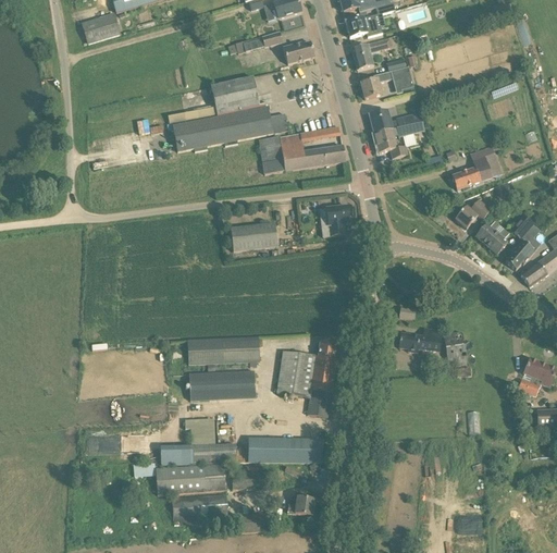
[(112,0),(116,11),(138,4),(153,0),(112,0)]
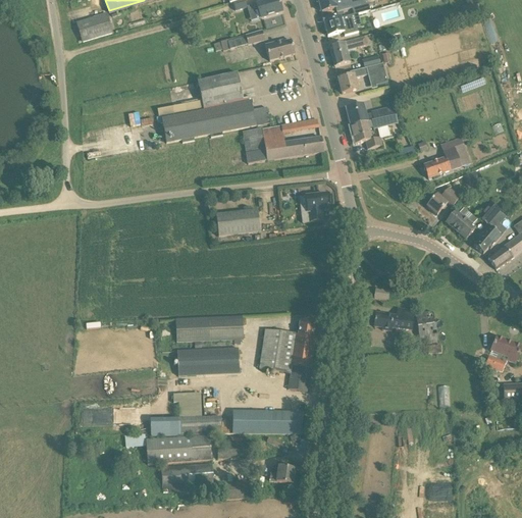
[(232,0),(236,9),(247,5),(248,5),(246,0),(232,0)]
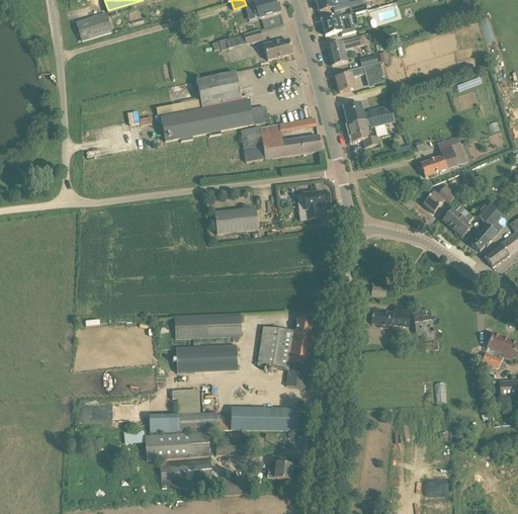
[(280,9),(277,0),(258,0),(254,1),(249,3),(250,9),(256,7),(258,16),(280,9)]
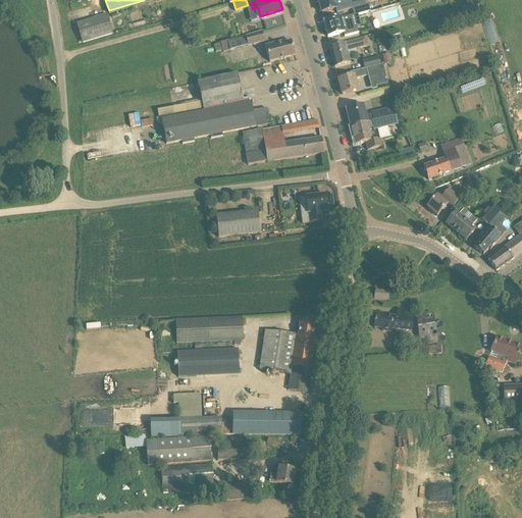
[(365,2),(364,0),(318,0),(321,9),(336,6),(337,10),(356,5),(365,2)]
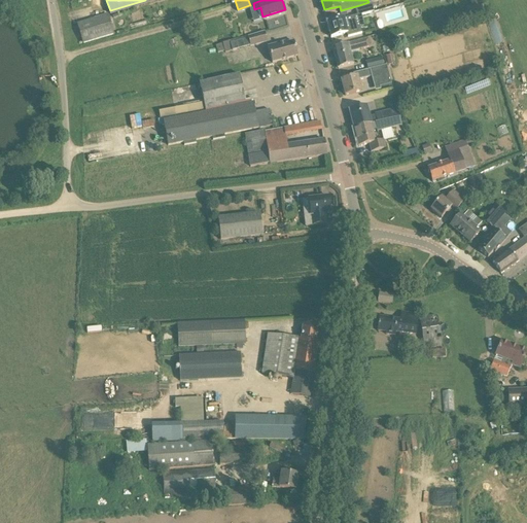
[(482,0),(467,4),(470,15),(488,10),(485,0),(482,0)]
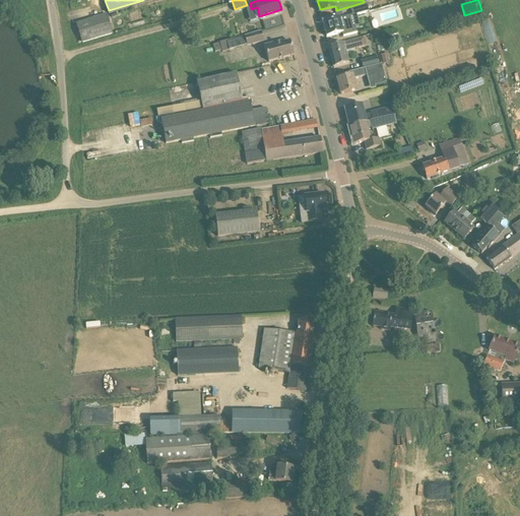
[(349,7),(351,13),(369,8),(367,2),(349,7)]
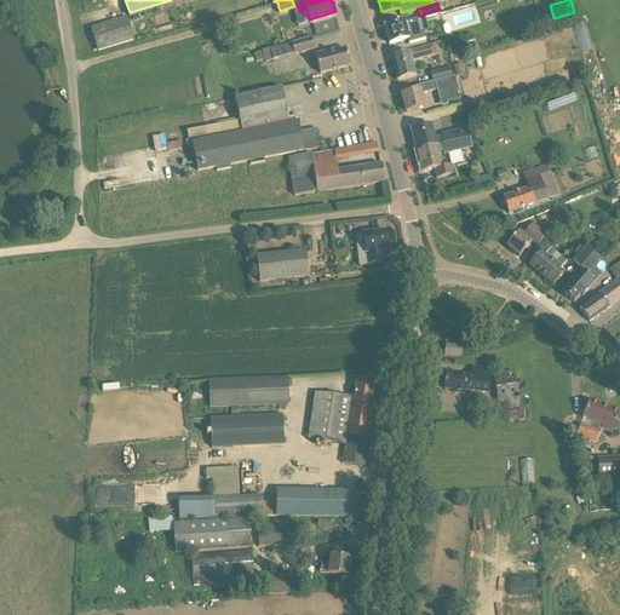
[(133,36),(128,19),(127,13),(112,18),(91,24),(98,47),(133,36)]
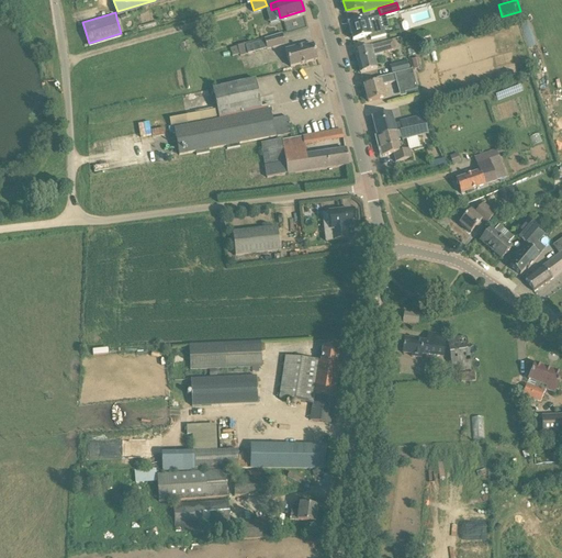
[(350,30),(351,30),(353,36),(371,32),(372,36),(386,32),(384,25),(381,26),(378,14),(368,17),(349,21),(349,23),(348,23),(350,30)]
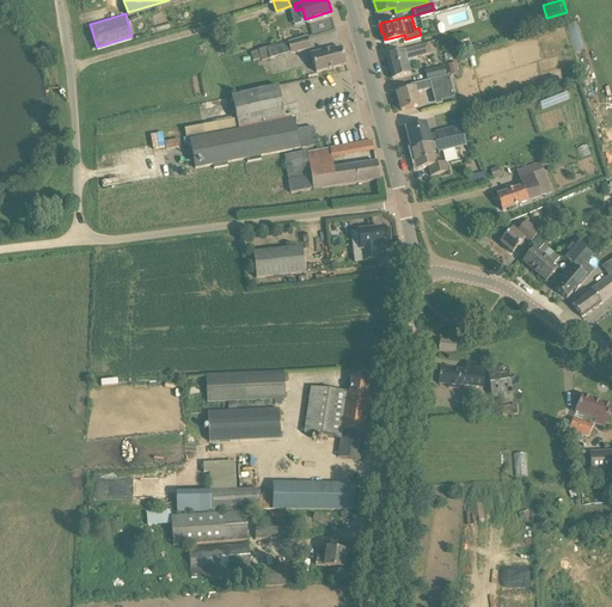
[(575,48),(585,44),(574,18),(565,20),(575,48)]
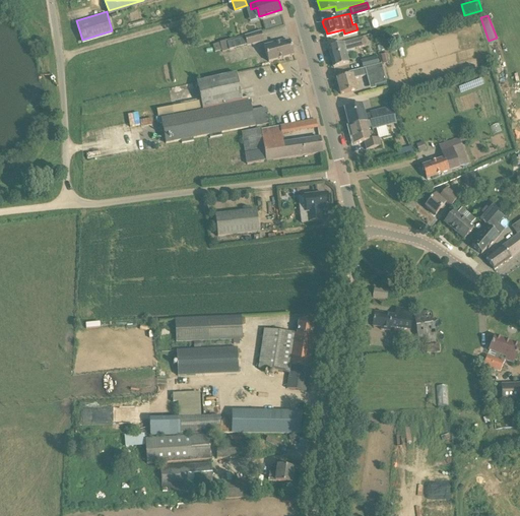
[(261,28),(245,33),(247,43),(264,38),(261,28)]
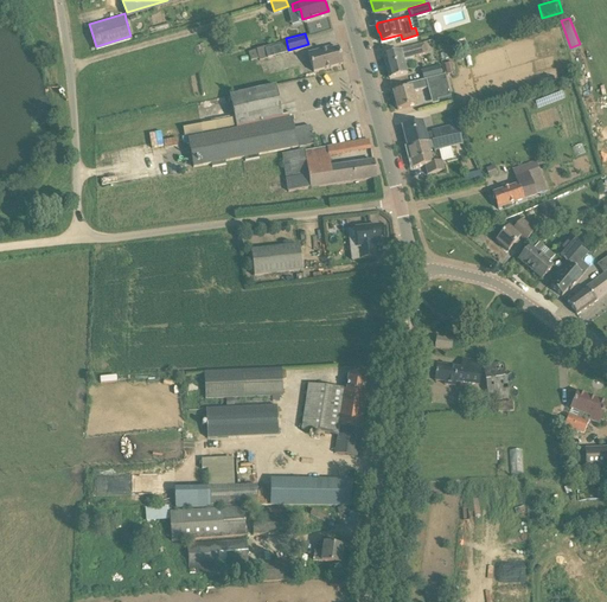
[(466,40),(458,43),(460,50),(468,47),(466,40)]
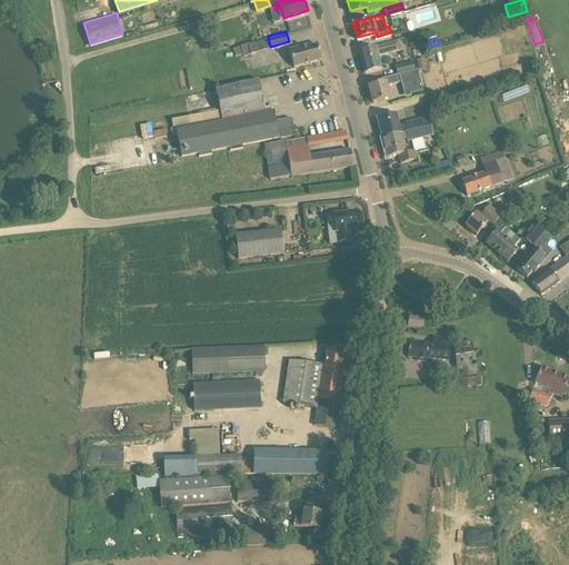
[(398,39),(359,49),(365,71),(382,67),(378,51),(399,46),(398,39)]
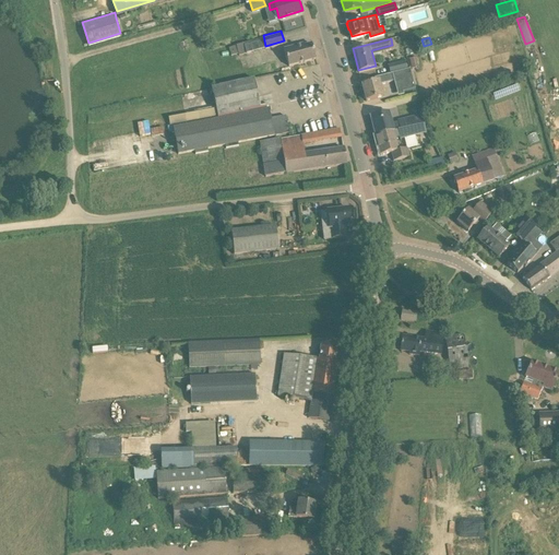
[(316,56),(311,40),(297,45),(296,43),(284,46),(289,63),(316,56)]
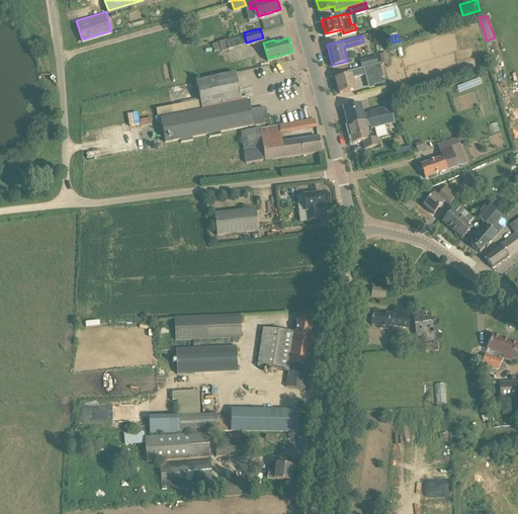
[(377,40),(378,48),(387,45),(386,38),(377,40)]
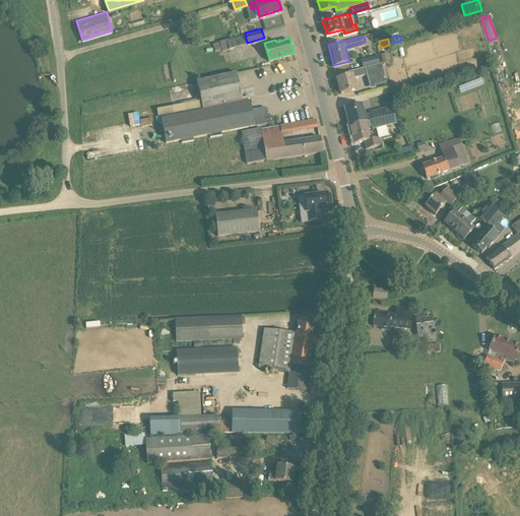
[(380,52),(382,61),(390,59),(388,50),(380,52)]
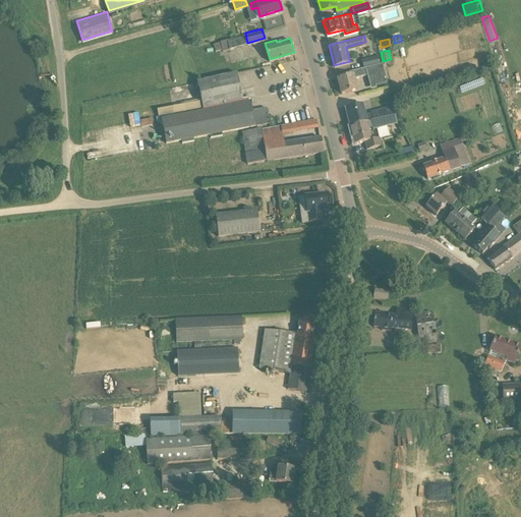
[(378,53),(361,57),(363,65),(380,60),(378,53)]
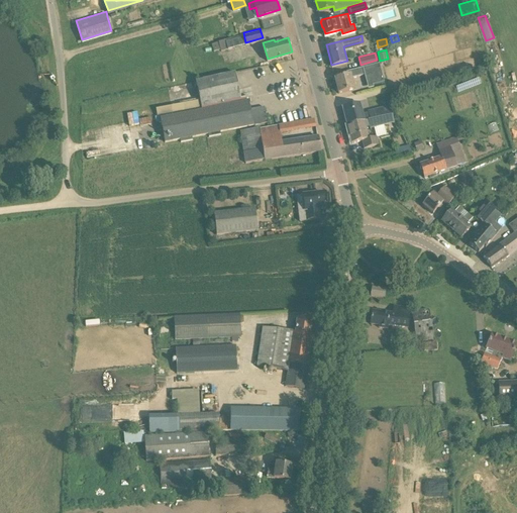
[(333,73),(336,84),(336,85),(336,88),(338,88),(338,91),(354,87),(351,75),(367,71),(371,82),(384,79),(379,60),(360,65),(341,70),(333,73)]
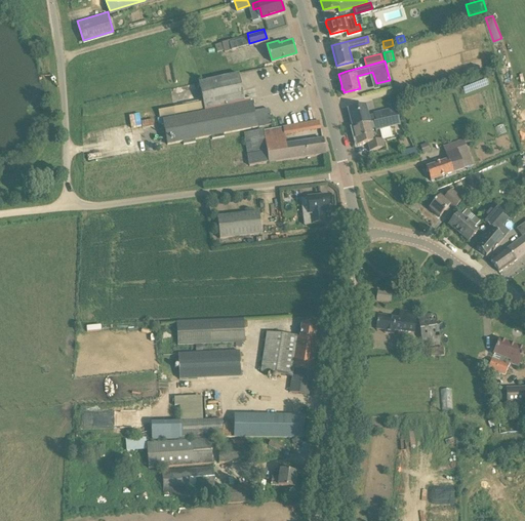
[(244,96),(241,82),(239,71),(198,80),(202,99),(158,108),(160,115),(162,115),(204,107),(250,95),(251,95),(251,94),(244,96)]
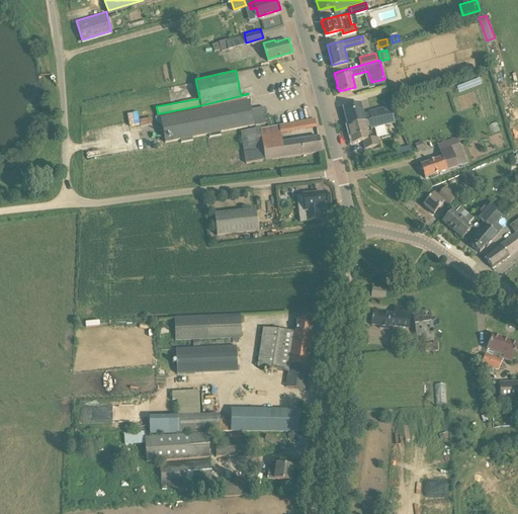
[(222,132),(221,130),(268,120),(265,104),(251,107),(249,98),(247,99),(247,94),(201,105),(160,113),(161,115),(165,140),(180,138),(181,140),(192,138),(192,135),(208,132),(209,135),(222,132)]
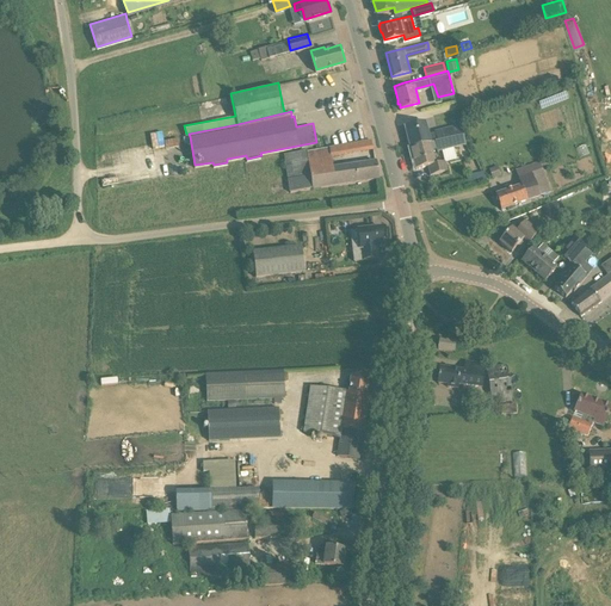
[(425,118),(405,124),(411,146),(430,140),(425,118)]
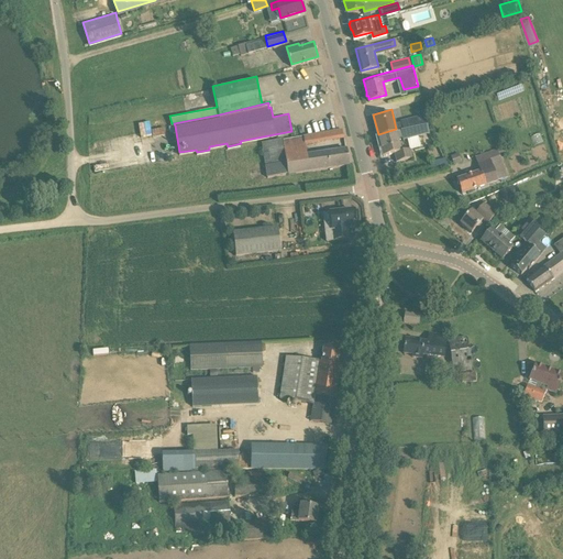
[(428,121),(426,112),(398,119),(401,128),(428,121)]
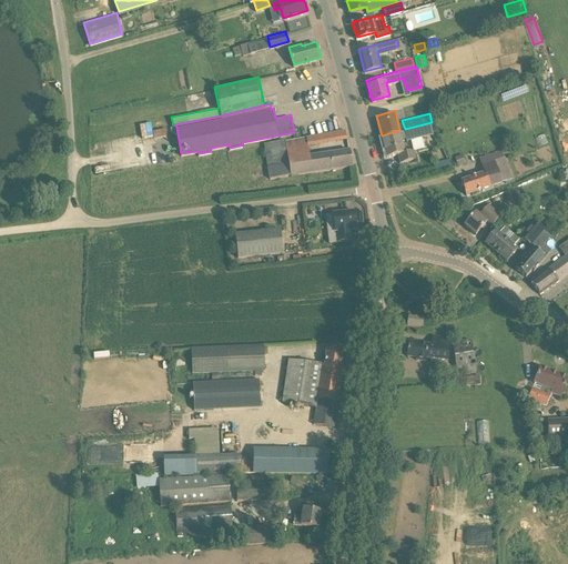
[(405,129),(399,130),(382,136),(386,154),(398,152),(401,160),(416,157),(414,148),(405,150),(402,137),(406,134),(407,139),(434,131),(432,122),(405,129)]
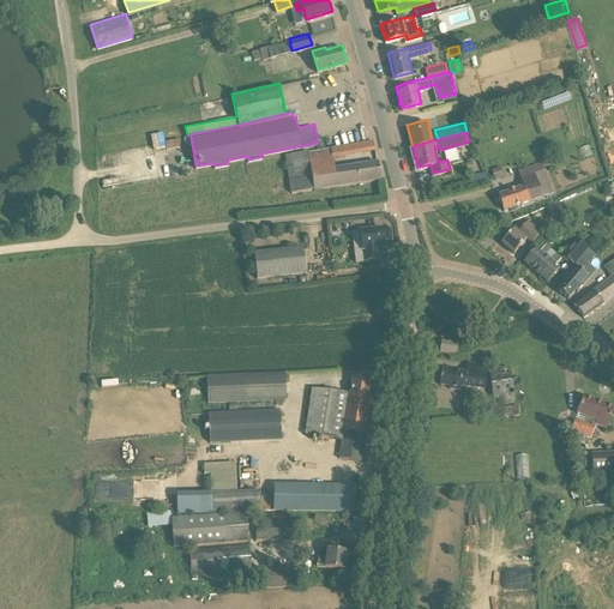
[(336,175),(335,169),(332,155),(331,145),(308,149),(312,179),(336,175)]
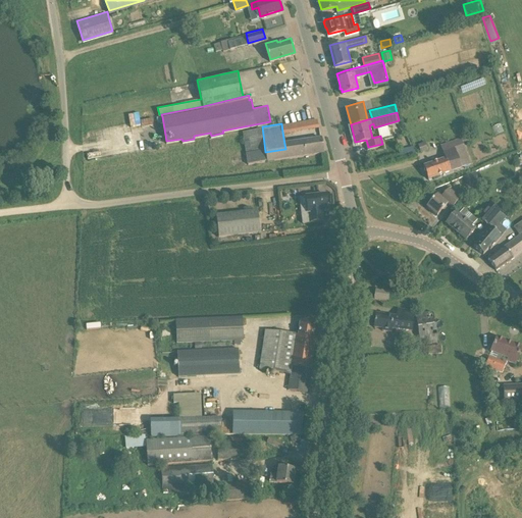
[(321,136),(296,140),(297,142),(284,144),(285,149),(265,152),(262,126),(243,130),(245,141),(247,152),(248,162),(267,159),(324,150),(321,136)]
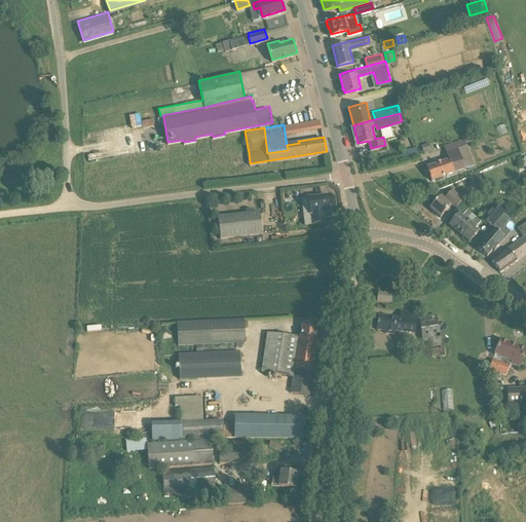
[(475,162),(465,137),(444,144),(449,157),(426,164),(431,178),(475,162)]
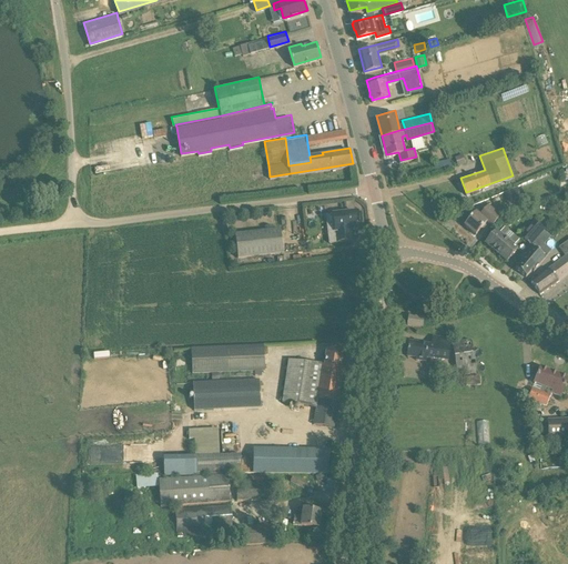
[(520,183),(514,185),(517,194),(524,191),(520,183)]
